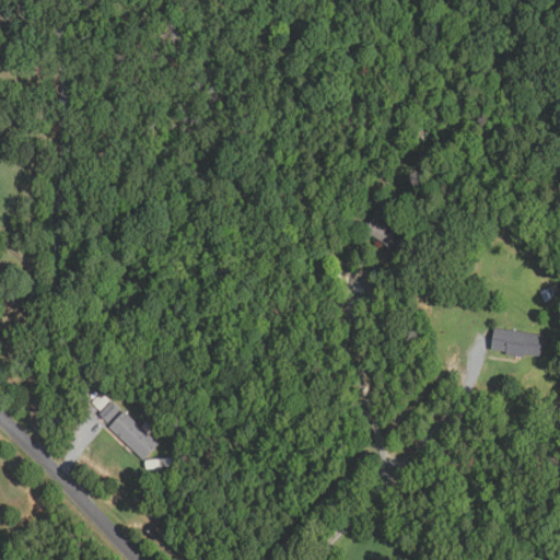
[(401,255),(366,232),(377,214),(412,236),(401,255)]
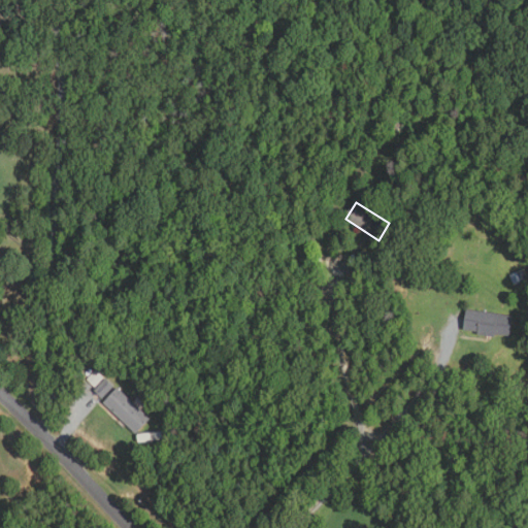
[(527,279),(515,287),(510,275),(525,269),(527,275),(527,279)]
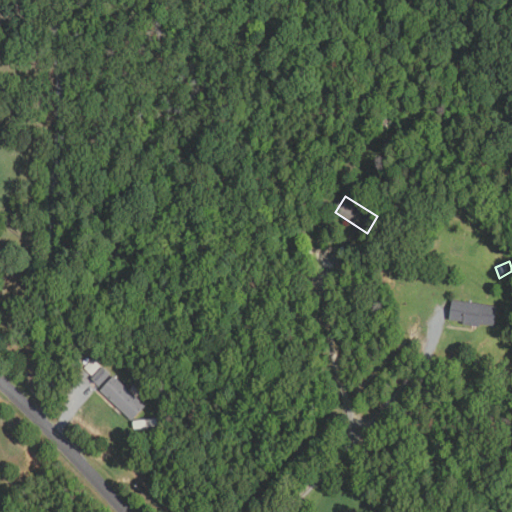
[(481,328),(464,326),(464,323),(450,321),(453,301),(499,308),(496,327),(481,325),(481,328)]
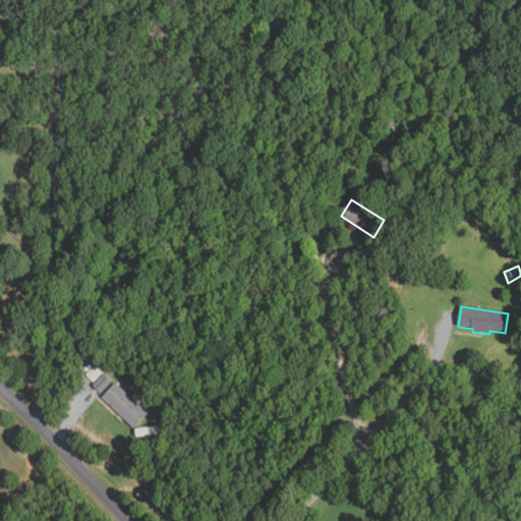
[(104,372),(95,382),(87,373),(96,364),(104,372)]
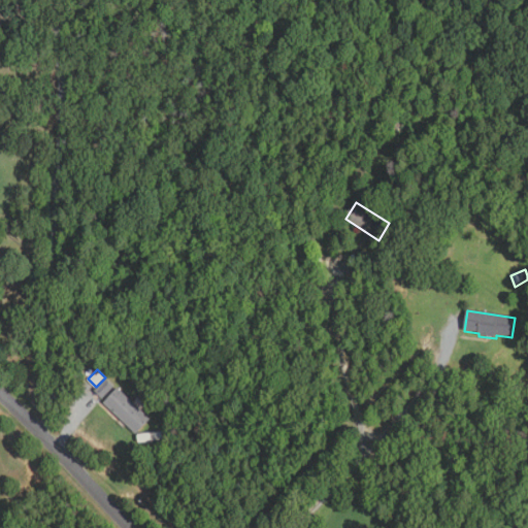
[(104,398),(96,391),(107,378),(116,387),(104,398)]
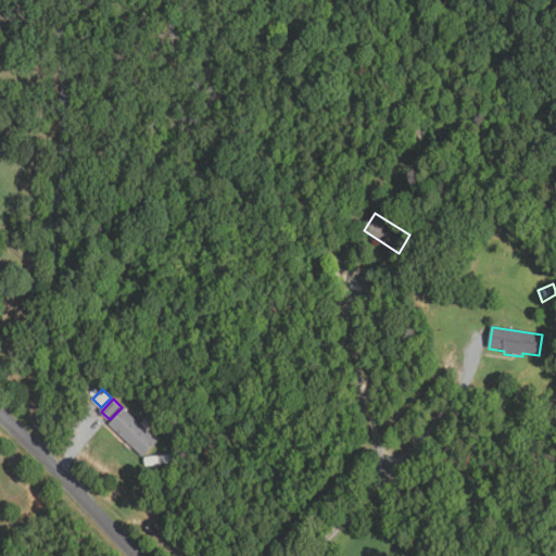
[(161,442),(147,457),(111,425),(125,409),(161,442)]
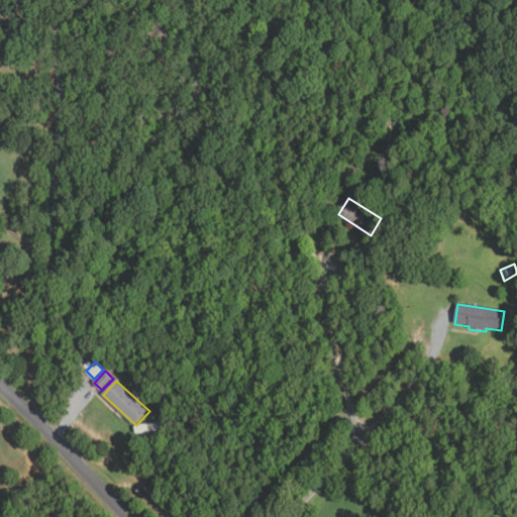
All buildings are outlined.
